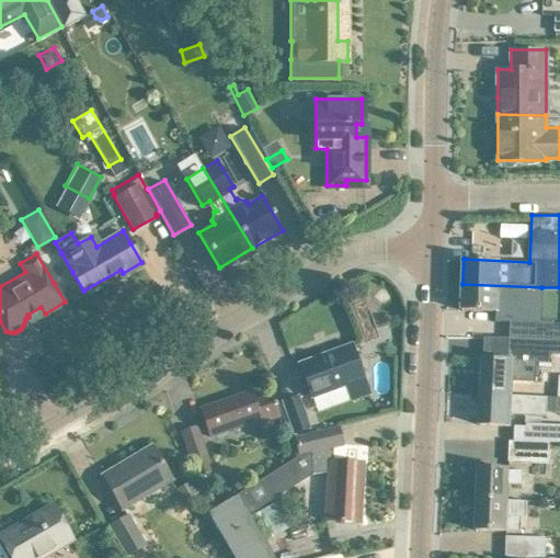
[(541,287),(463,284),(461,308),(540,311),(541,287)]
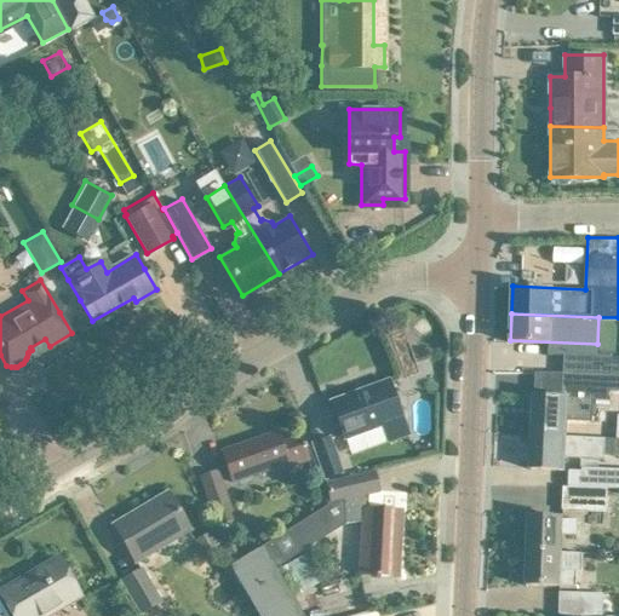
[(412,326),(389,334),(405,375),(427,367),(412,326)]
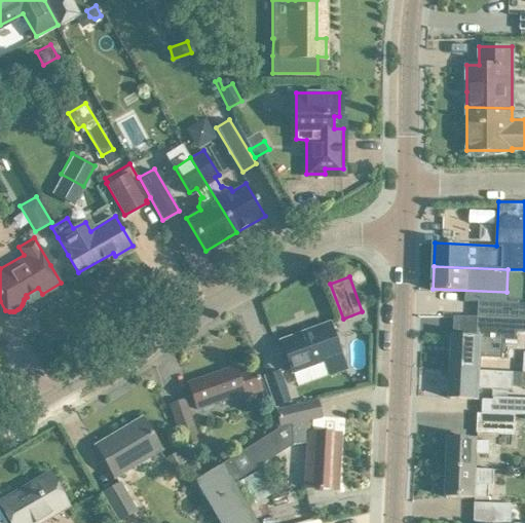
[(477,318),(524,319),(524,301),(518,302),(518,300),(477,299),(477,318)]
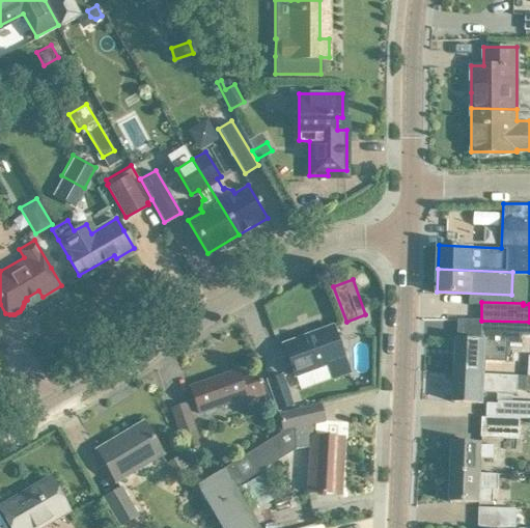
[(456,338),(455,371),(487,372),(487,371),(489,358),(521,360),(522,331),(529,331),(529,322),(481,321),(480,339),(456,338)]
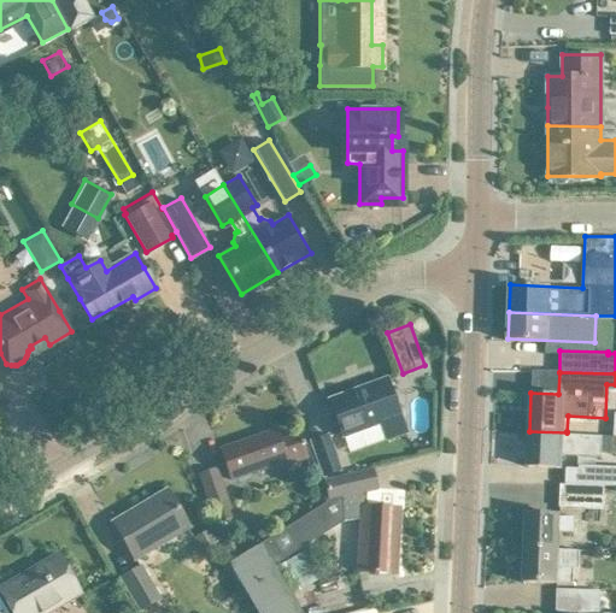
[(385,377),(329,398),(338,420),(342,434),(375,423),(398,414),(385,377)]
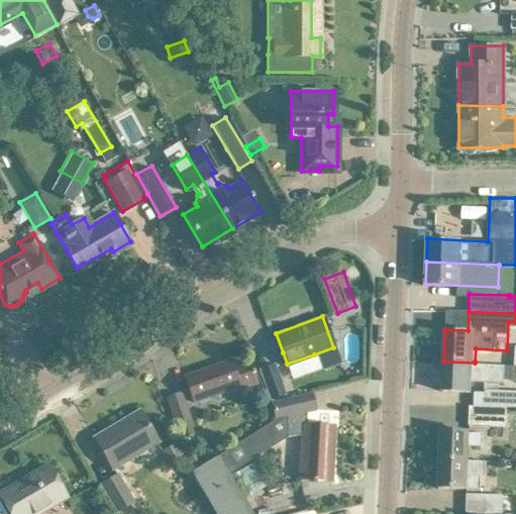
[(193,402),(237,386),(238,389),(255,382),(249,363),(233,368),(230,360),(184,375),(193,402)]
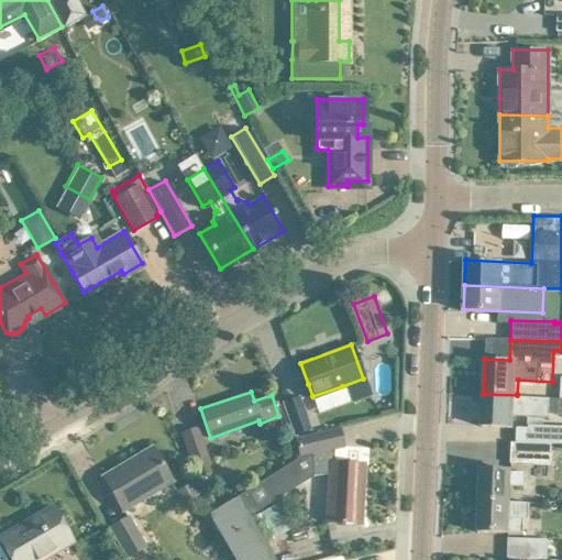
[(561,396),(517,394),(517,395),(483,394),(482,425),(511,427),(513,414),(547,415),(547,412),(561,412),(561,396)]
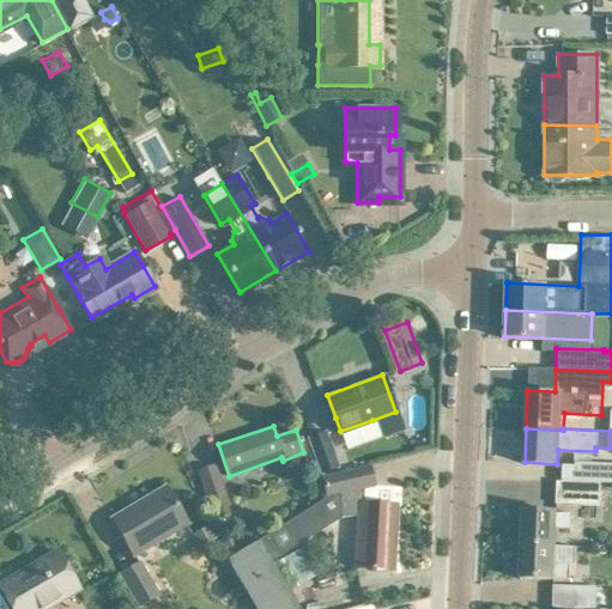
[(308,437),(320,470),(337,464),(325,431),(308,437)]
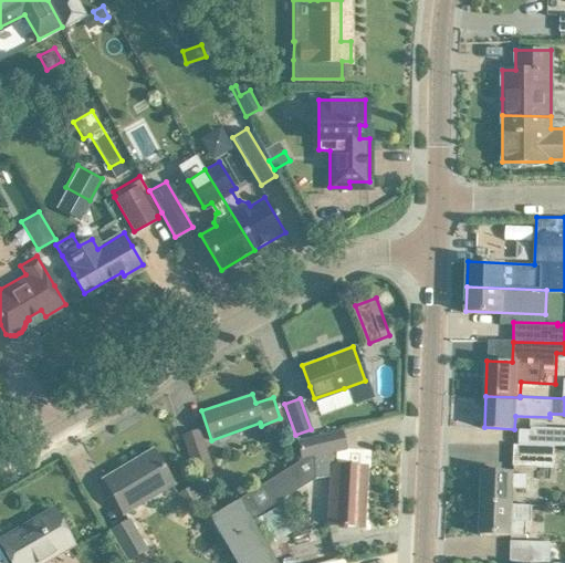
[(519,429),(518,444),(552,445),(564,446),(564,427),(530,426),(530,429),(519,429)]
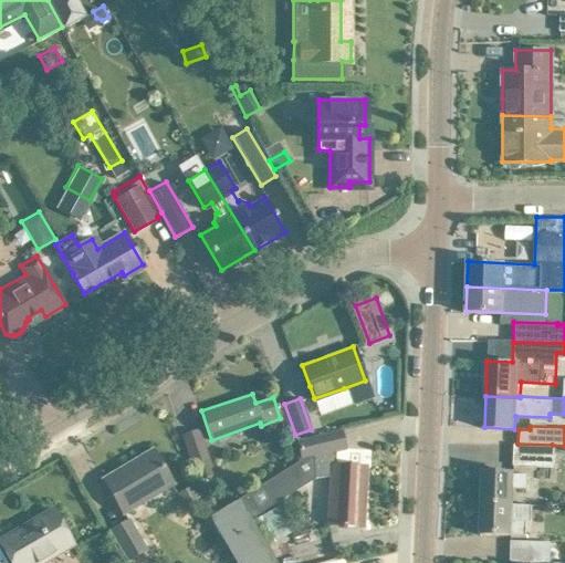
[(212,475),(203,447),(197,429),(181,435),(187,451),(196,479),(212,475)]
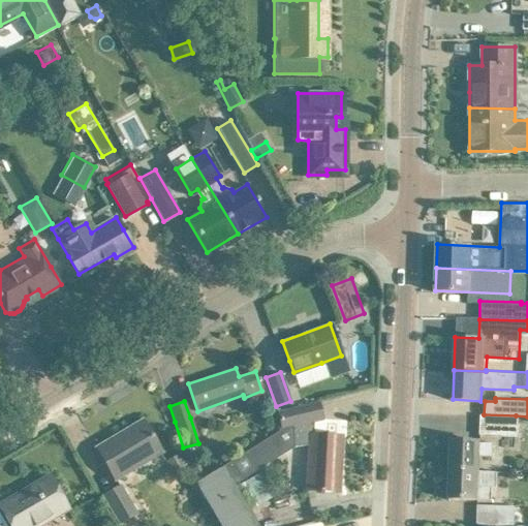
[(278,430),(231,460),(242,477),(293,445),(309,444),(306,489),(318,490),(339,491),(339,490),(333,489),(334,469),(340,469),(342,434),(312,433),(313,420),(321,418),(317,401),(298,406),(273,412),(278,430)]
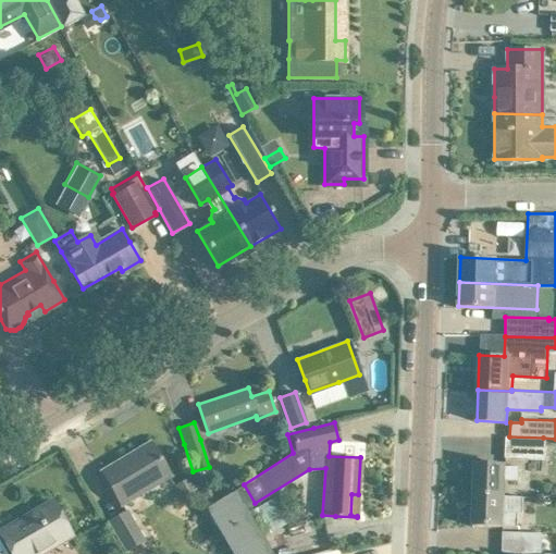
[(505,456),(543,457),(543,438),(509,436),(506,436),(505,456)]
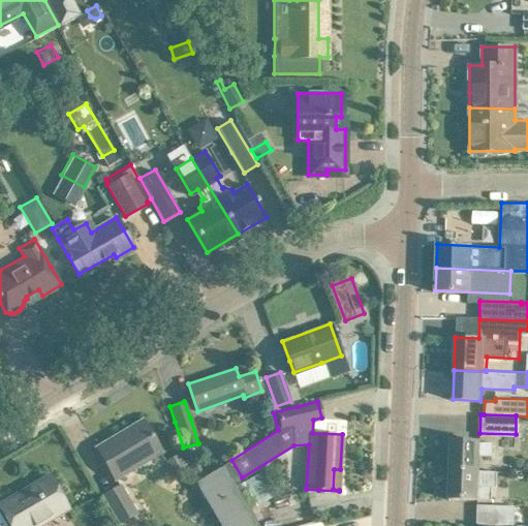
[(117,434),(96,446),(106,464),(116,480),(161,453),(145,424),(120,439),(117,434)]
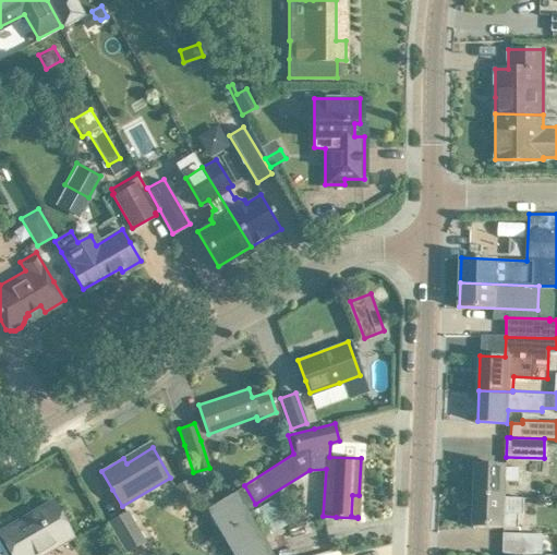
[(520,466),(497,466),(475,465),(474,495),(506,496),(506,495),(506,480),(520,481),(520,466)]
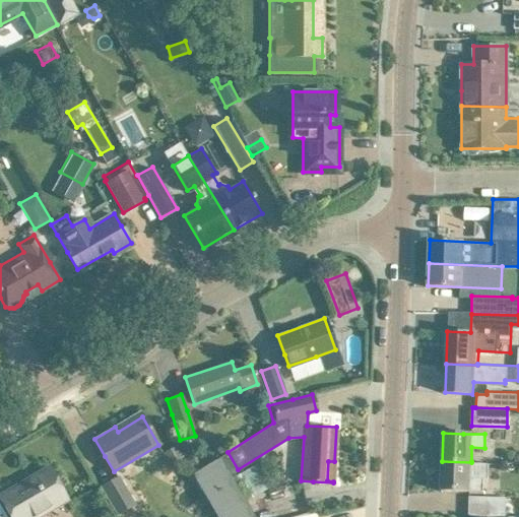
[(177,444),(163,452),(168,463),(183,455),(177,444)]
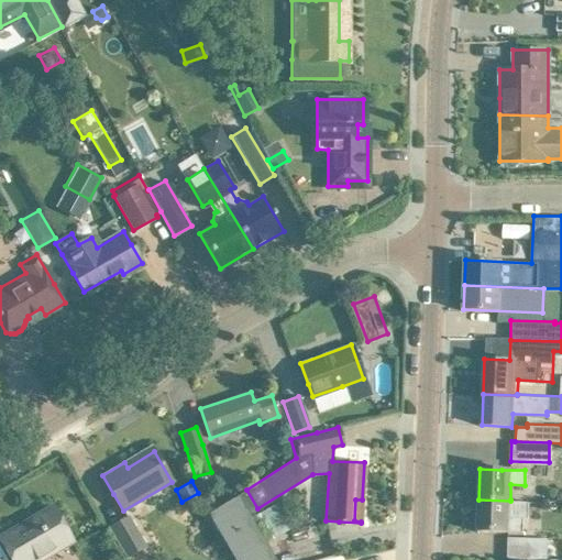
[(271,503),(282,527),(304,517),(294,493),(271,503)]
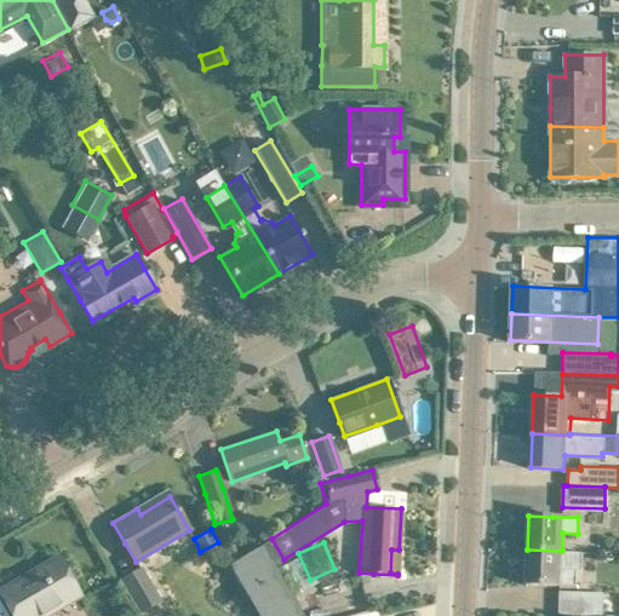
[(262,545),(229,564),(258,615),(303,615),(291,596),(275,568),(274,565),(262,545)]
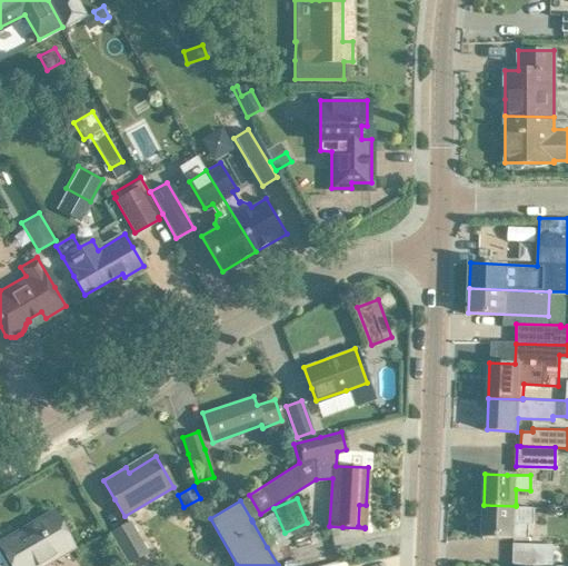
[(535,506),(516,505),(516,506),(484,505),(482,536),(528,538),(529,523),(534,523),(535,506)]
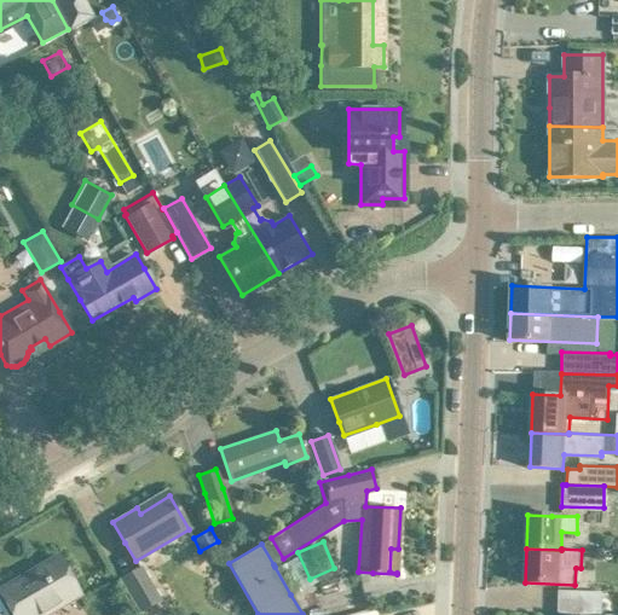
[(21,581),(18,576),(0,586),(0,593),(12,614),(42,614),(79,595),(56,555),(35,567),(38,570),(21,581)]
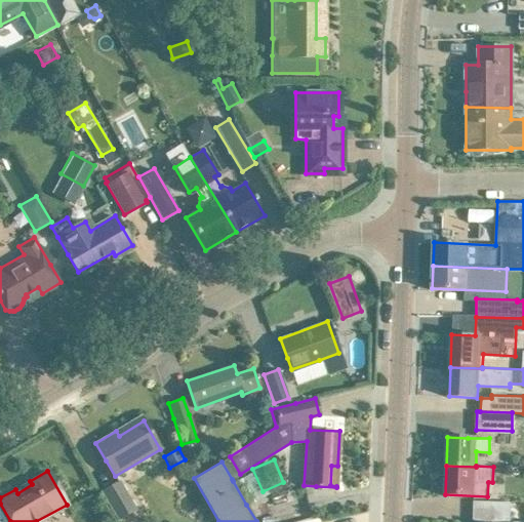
[(134,508),(118,481),(103,490),(118,517),(134,508)]
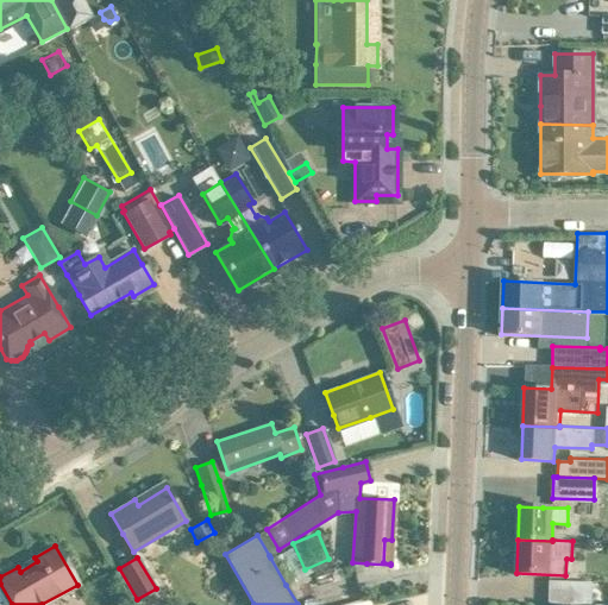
[(549,591),(549,602),(591,603),(593,593),(593,581),(550,580),(549,591)]
